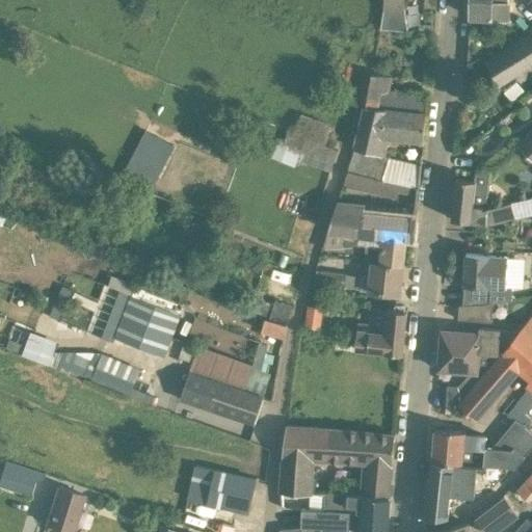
[(384,0),(383,9),(380,29),(407,31),(404,8),(403,0),(384,0)]
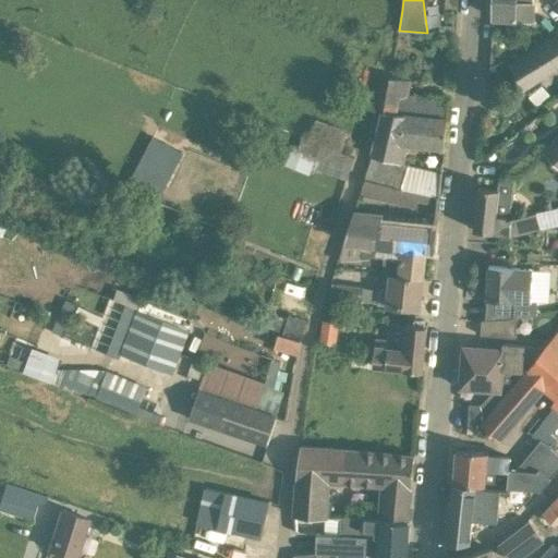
[(531,20),(532,0),(494,0),(494,17),(531,20)]
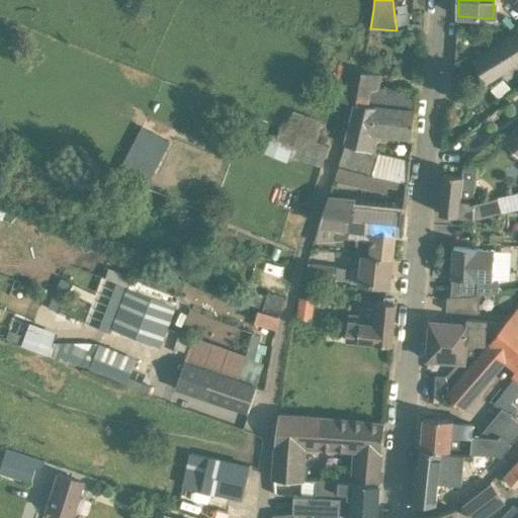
[(517,82),(517,31),(508,38),(480,56),(481,57),(473,61),(487,82),(502,73),(506,80),(513,76),(517,82)]
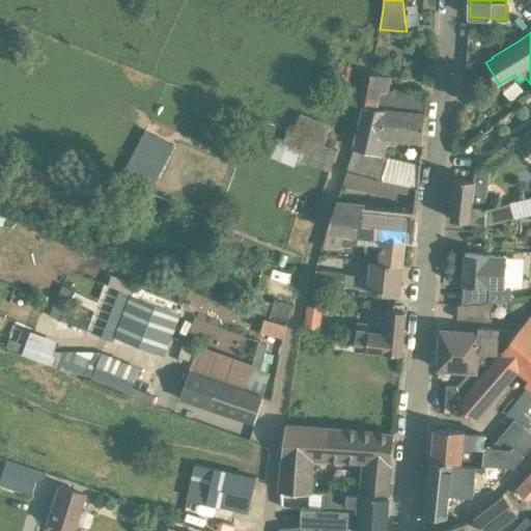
[(355,148),(383,155),(386,137),(423,140),(427,95),(388,91),(390,77),(370,74),(364,107),(355,148)]
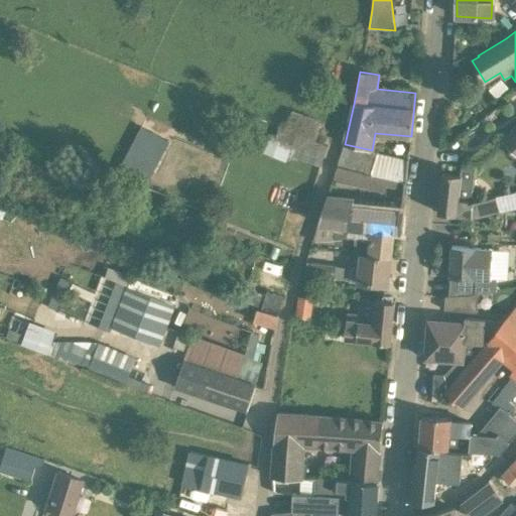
[(173,141),(136,125),(124,152),(161,168),(173,141)]
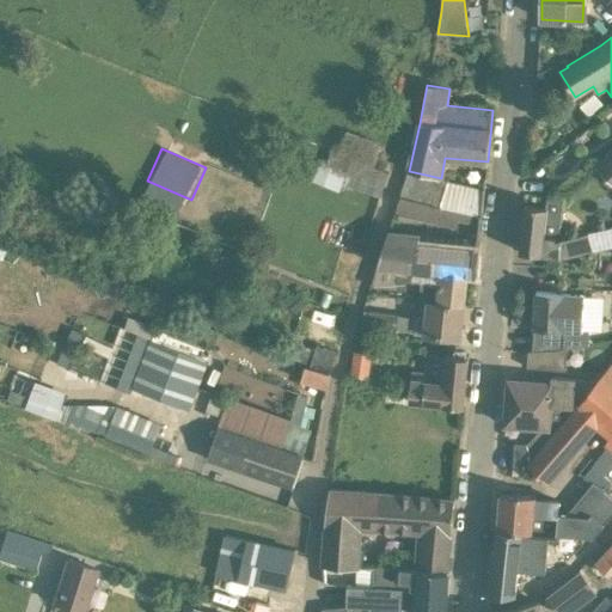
[(611,151),(595,166),(611,183),(611,151)]
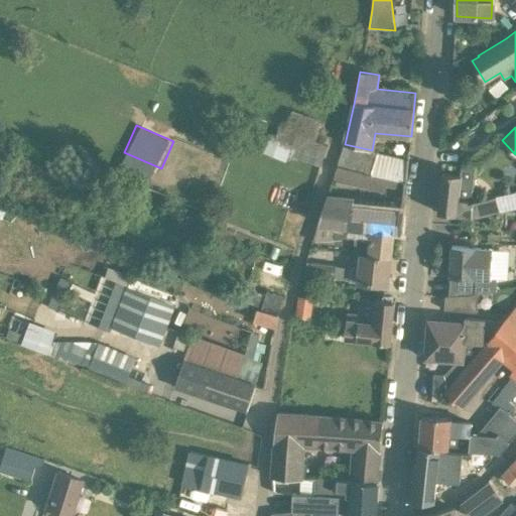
[(289,154),(291,149),(296,134),(284,129),(281,137),(270,133),(263,152),(274,156),(286,161),(289,154)]
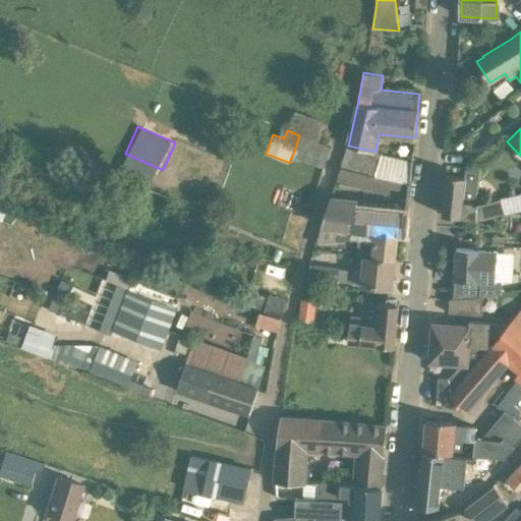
[(375,152),(348,146),(340,169),(373,176),(381,153),(375,152)]
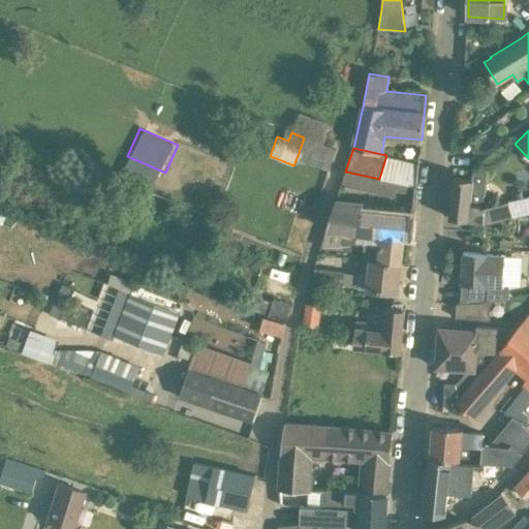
[(379,179),(416,186),(418,162),(386,155),(379,179)]
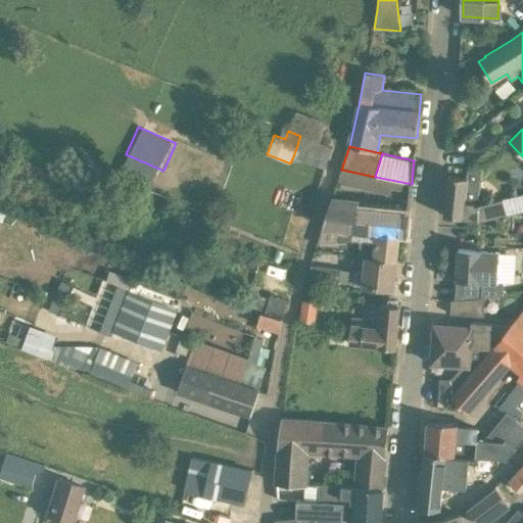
[(444,216),(465,218),(478,220),(506,212),(503,198),(477,204),(481,169),(468,167),(466,178),(448,176),(444,216)]
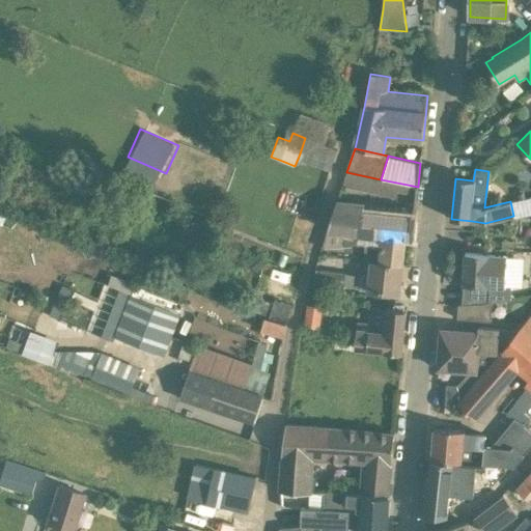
[(406,238),(413,239),(415,217),(364,212),(364,205),(336,202),(327,229),(327,231),(329,231),(356,233),(366,234),(406,238)]
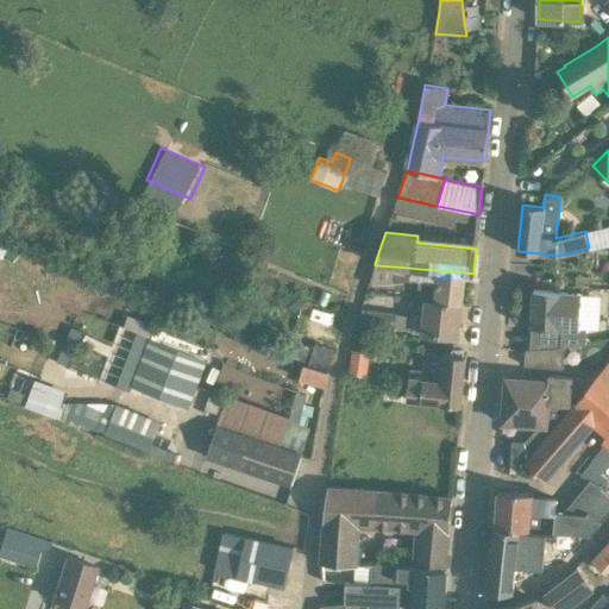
[(375,287),(406,289),(406,286),(407,281),(408,268),(377,265),(375,287)]
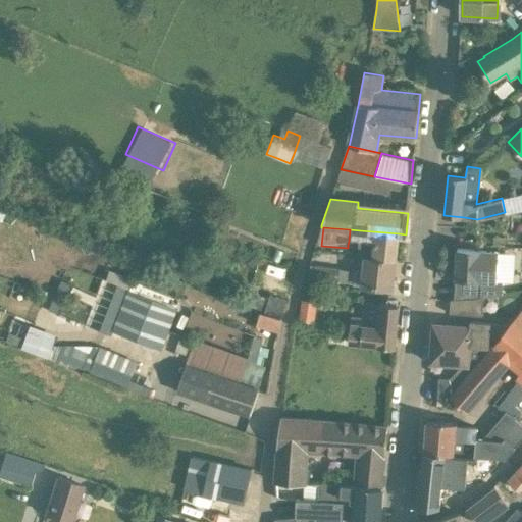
[(399,233),(360,230),(359,242),(357,256),(365,257),(396,260),(399,233)]
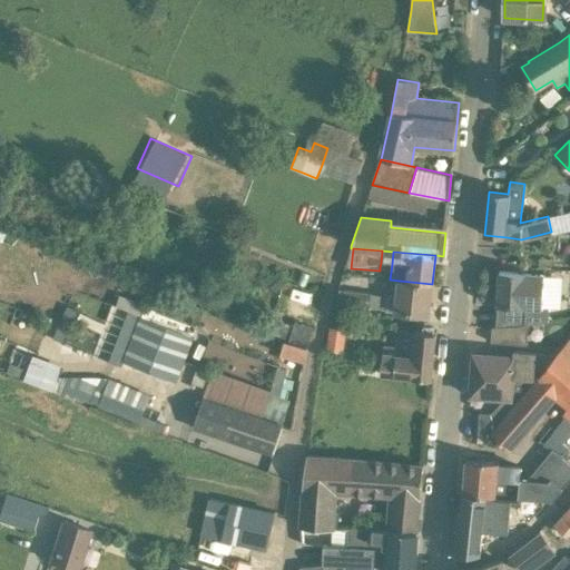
[(499,272),(497,306),(495,327),(528,325),(548,321),(549,306),(542,306),(544,274),(499,272)]
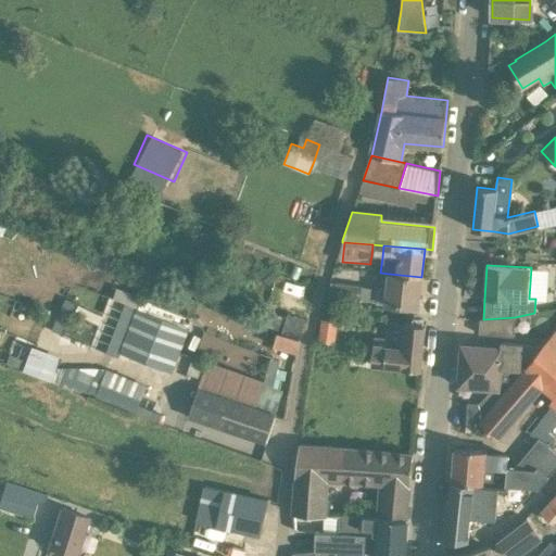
[(381,289),(379,303),(418,307),(421,277),(389,274),(387,290),(381,289)]
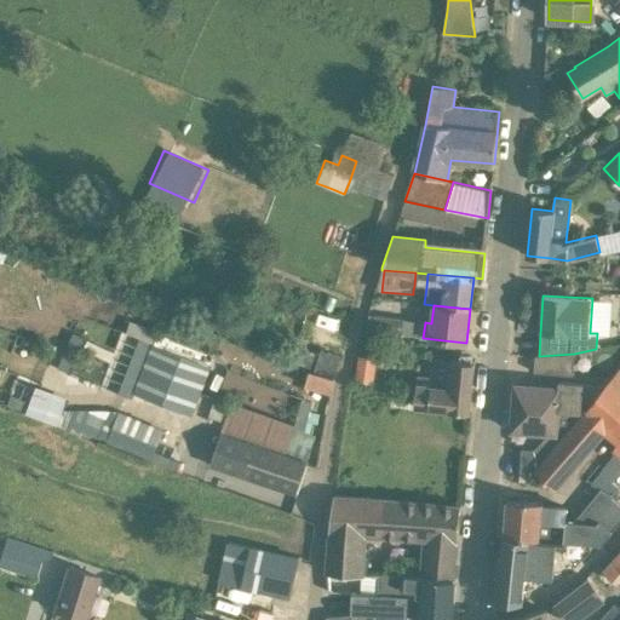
[(402,336),(403,320),(375,316),(373,334),(402,338),(402,336)]
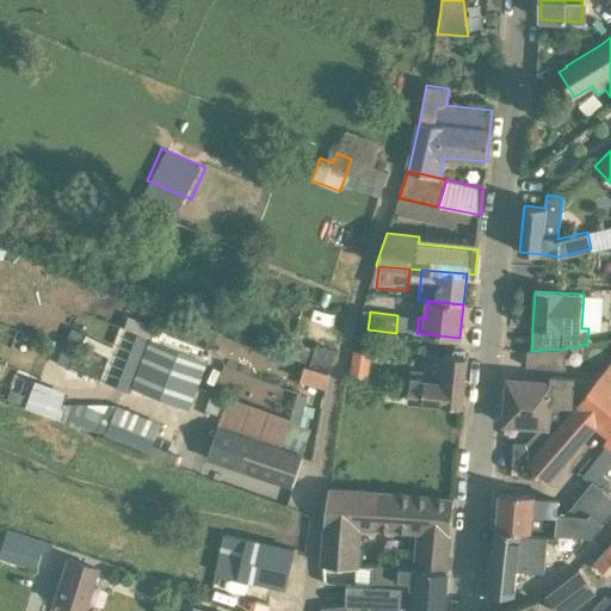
[(139,334),(118,388),(133,394),(134,389),(192,411),(211,360),(139,334)]
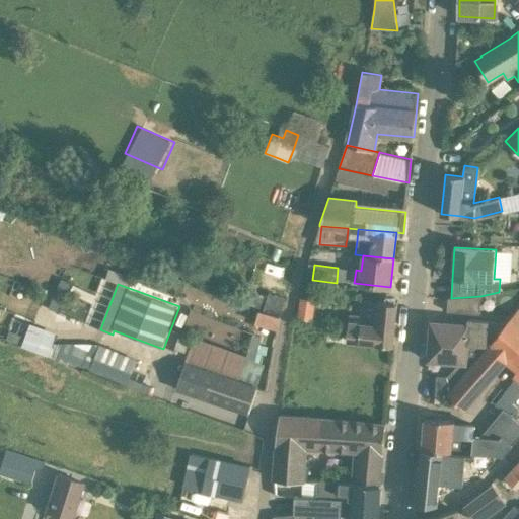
[(267,297),(262,295),(257,309),(258,309),(280,315),(284,298),(269,293),(268,297),(267,297)]
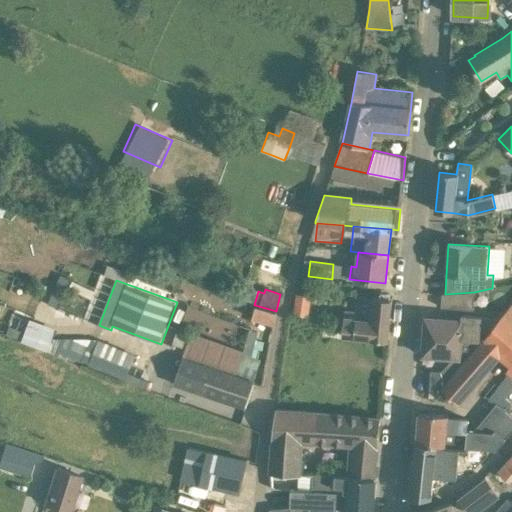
[(473,309),(474,292),(445,294),(441,294),(441,308),(473,309)]
